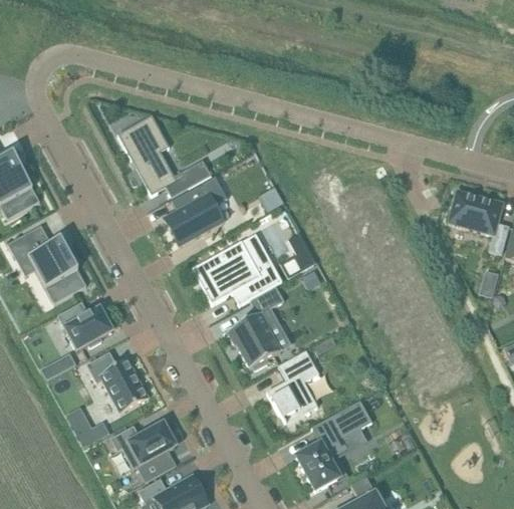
[(139,121),(116,134),(135,165),(140,162),(149,179),(144,182),(151,195),(165,187),(177,180),(174,176),(161,151),(169,146),(159,128),(147,135),(139,121)]
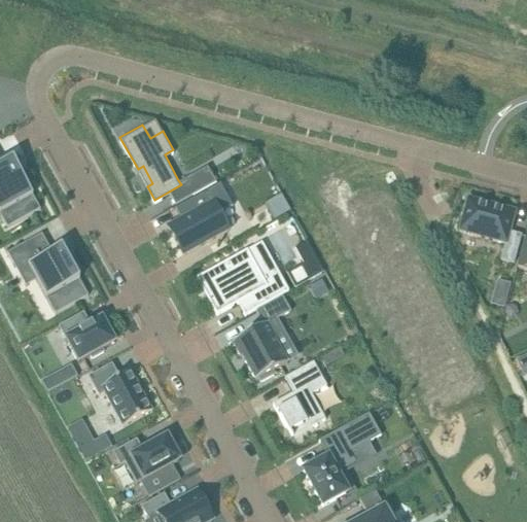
[(0,211),(7,224),(40,206),(16,164),(12,157),(3,162),(1,163),(0,161),(0,211)]
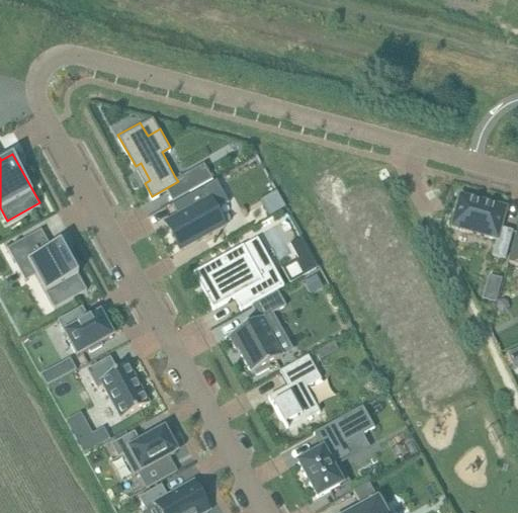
[(208,158),(182,172),(190,187),(217,173),(208,158)]
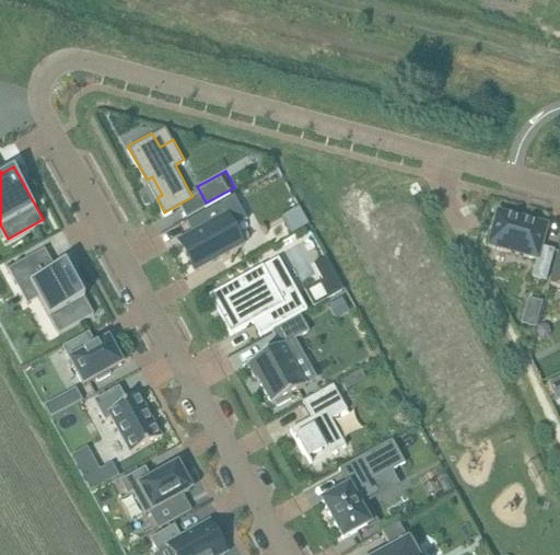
[(193,229),(178,236),(195,267),(243,241),(233,223),(247,216),(234,192),(186,218),(193,229)]
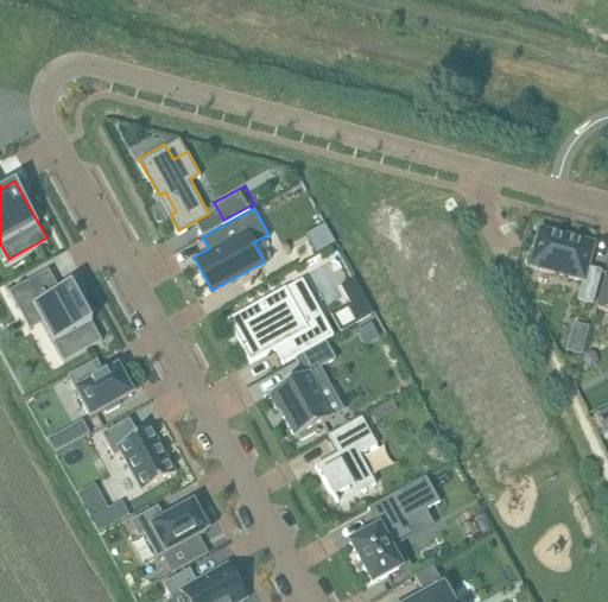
[(539,225),(530,263),(582,277),(577,296),(593,299),(602,267),(588,264),(595,239),(539,225)]
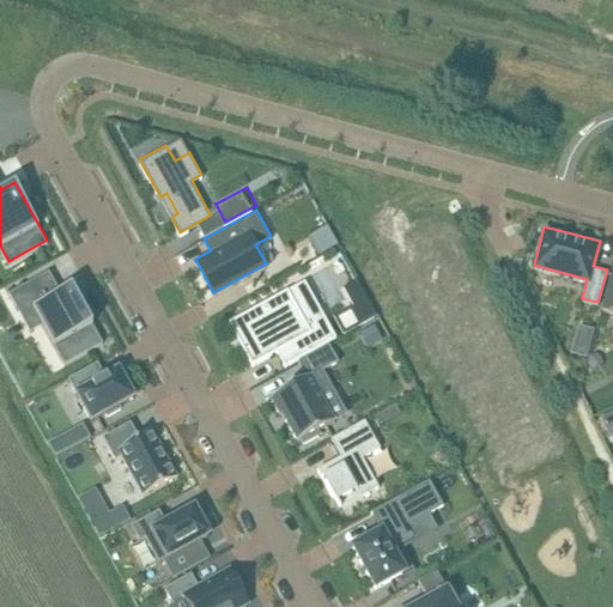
[(48,268),(8,290),(17,307),(29,299),(42,322),(64,362),(103,340),(77,292),(71,283),(60,289),(58,291),(47,271),(49,269),(48,268)]
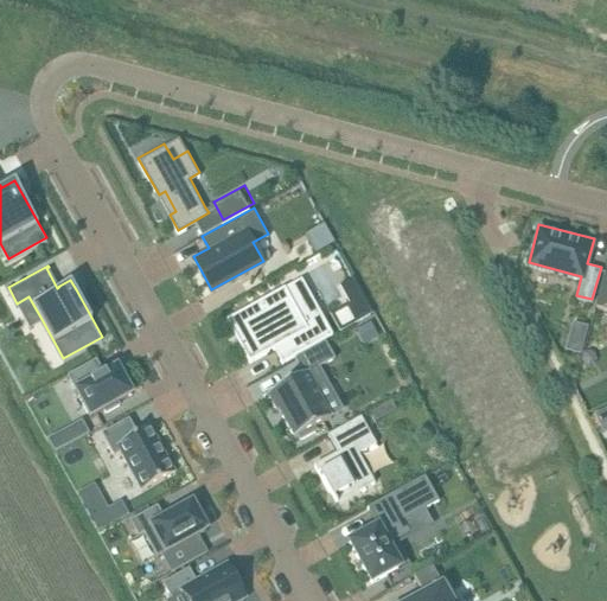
[(606,269),(605,269),(595,304),(606,306),(606,269)]
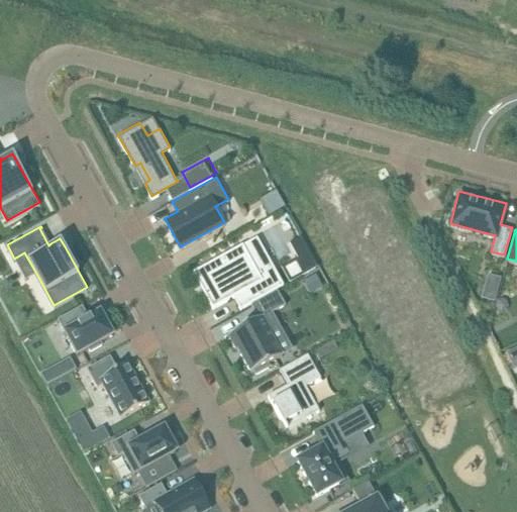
[(271,234),(197,273),(213,303),(232,293),(238,303),(292,276),(271,234)]
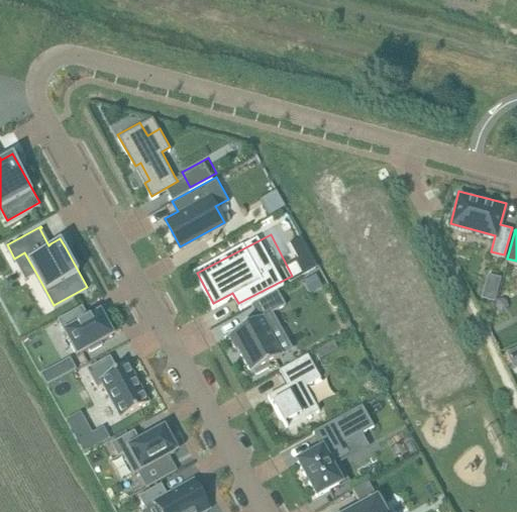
[(485,283),(482,295),(494,298),(498,287),(485,283)]
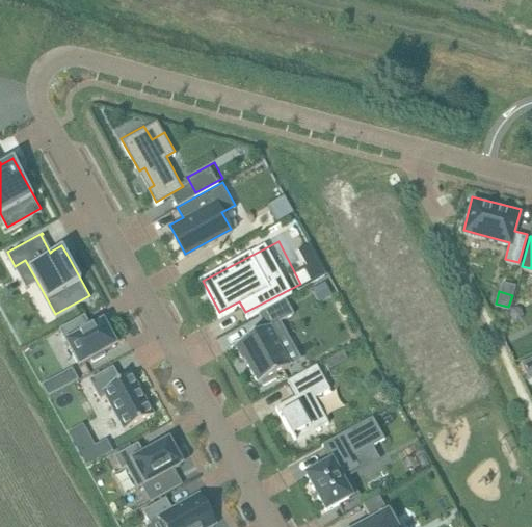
[(266,324),(234,342),(242,357),(244,356),(258,380),(261,379),(263,383),(276,374),(275,371),(290,363),(276,338),(287,333),(280,319),(293,312),(285,296),(259,311),(266,324)]
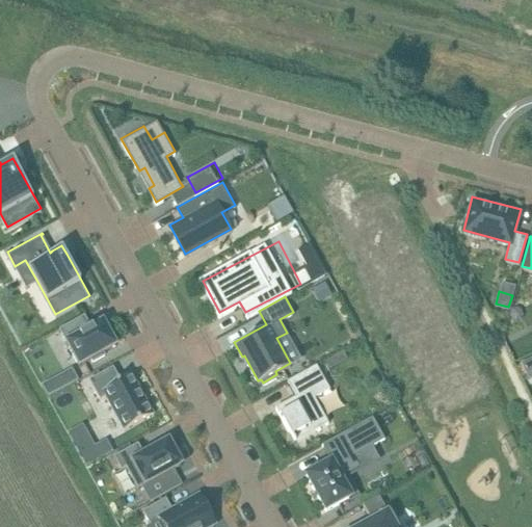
[(84,312),(59,326),(79,363),(90,356),(92,359),(105,351),(104,349),(115,342),(103,319),(91,325),(84,312)]
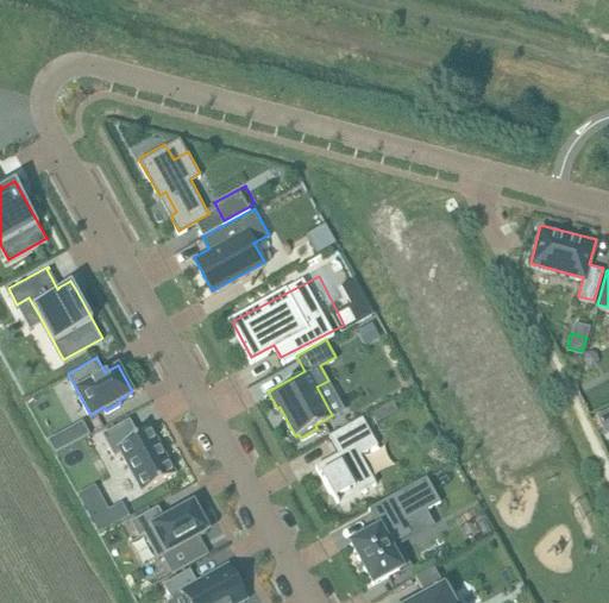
[(393,399),(372,410),(377,419),(397,407),(393,399)]
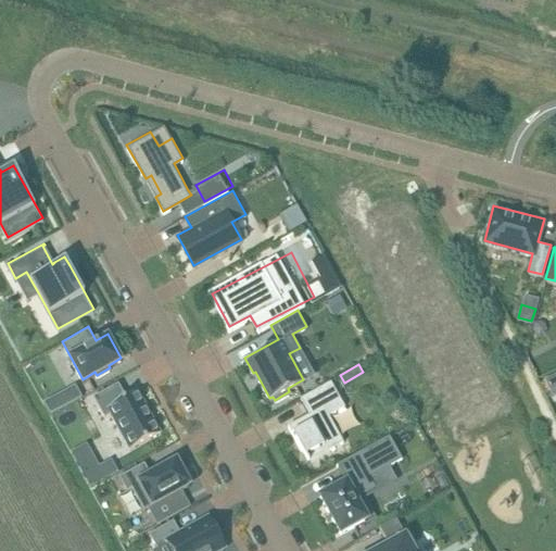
[(555,370),(544,376),(553,391),(555,388),(555,370)]
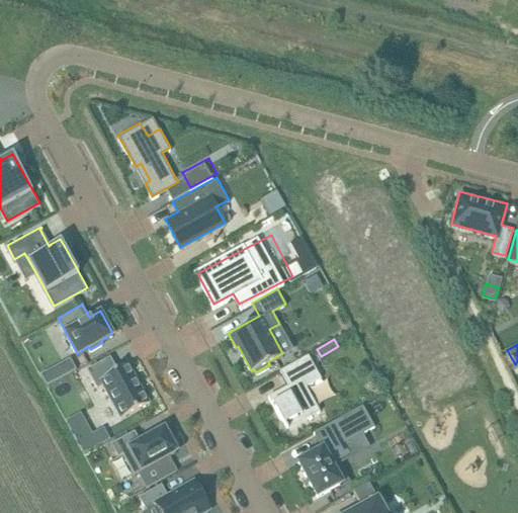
[(287,383),(268,394),(283,422),(316,405),(318,410),(320,409),(307,385),(321,376),(308,353),(279,368),(287,383)]
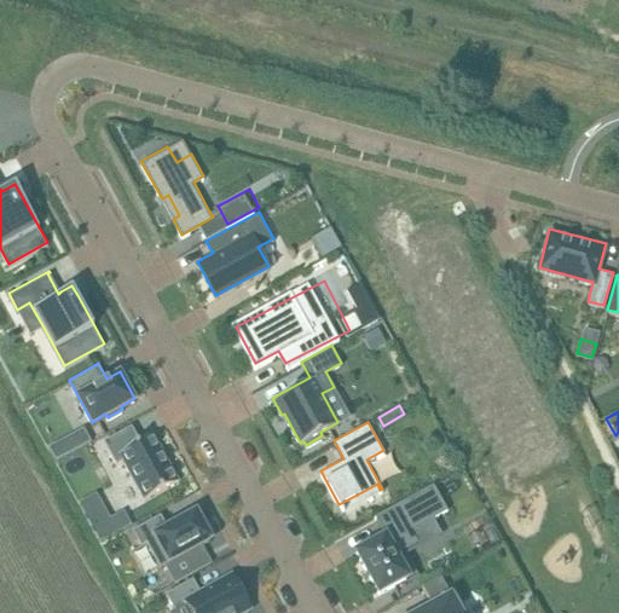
[(144,497),(178,479),(152,432),(140,439),(131,423),(103,439),(115,462),(122,458),(144,497)]
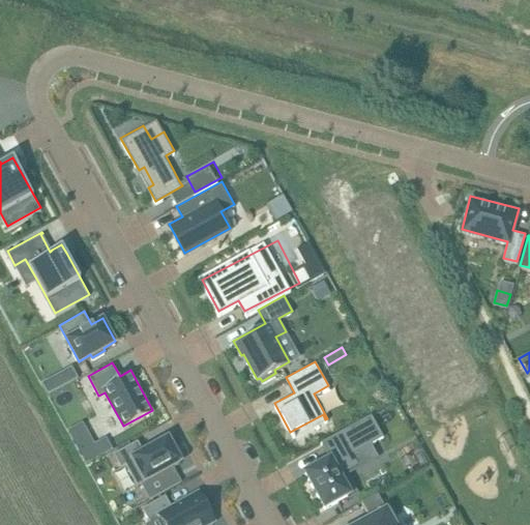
[(55,375),(42,382),(48,391),(60,384),(55,375)]
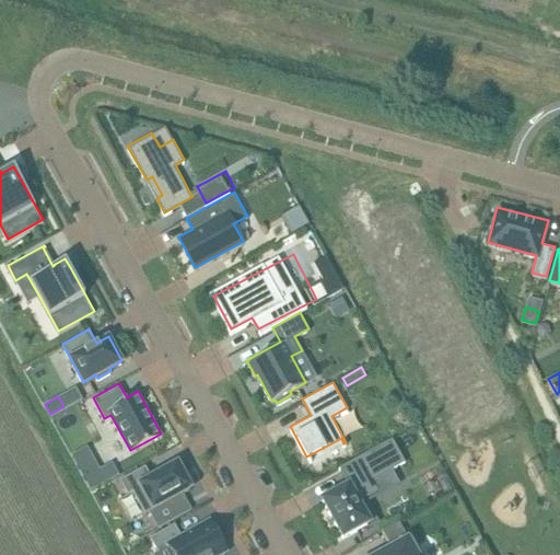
[(349,482),(322,497),(342,534),(366,522),(373,518),(362,497),(378,487),(373,477),(392,466),(405,459),(392,436),(339,465),(349,482)]
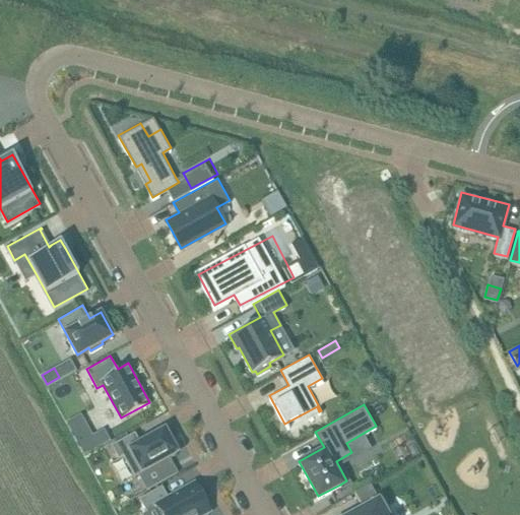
[(93,433),(78,441),(84,452),(110,438),(104,427),(93,433)]
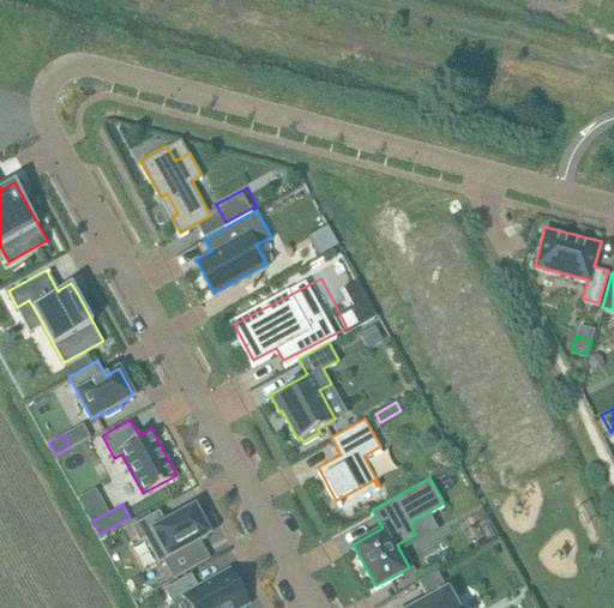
[(198,539),(209,533),(193,505),(166,521),(158,507),(131,523),(139,539),(144,536),(158,560),(185,546),(198,539)]
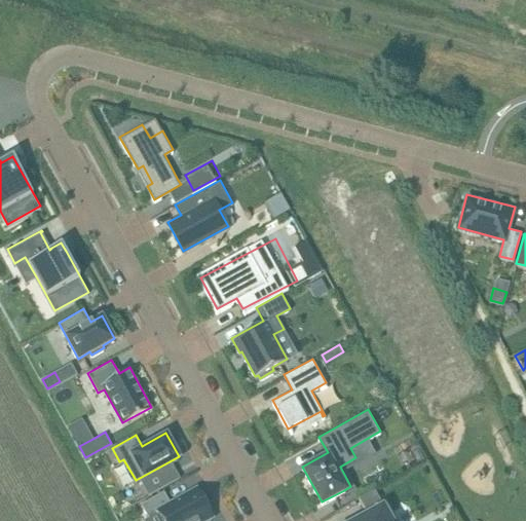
[(170,461),(158,468),(166,483),(178,477),(170,461)]
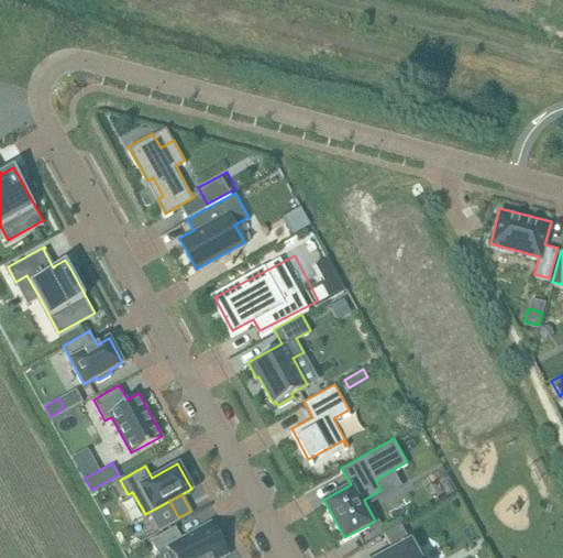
[(175,524),(151,537),(158,551),(169,546),(175,557),(213,557),(227,551),(224,548),(229,546),(222,534),(218,536),(210,522),(183,537),(175,524)]
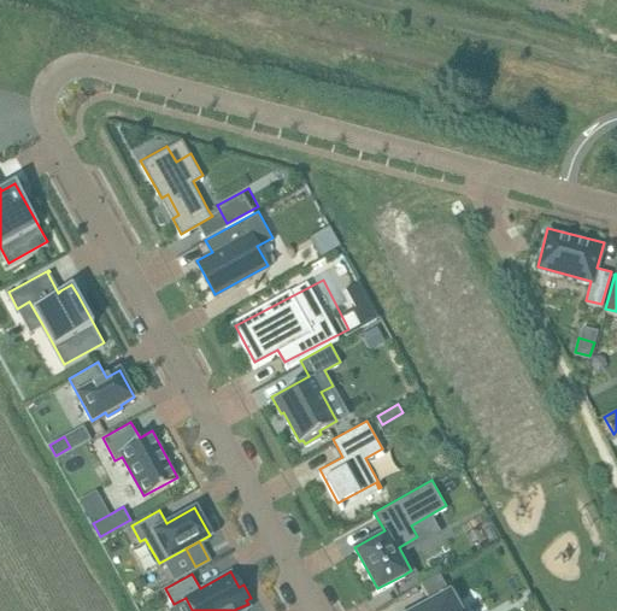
[(432,600),(411,610),(460,610),(440,571),(421,581),(432,600)]
